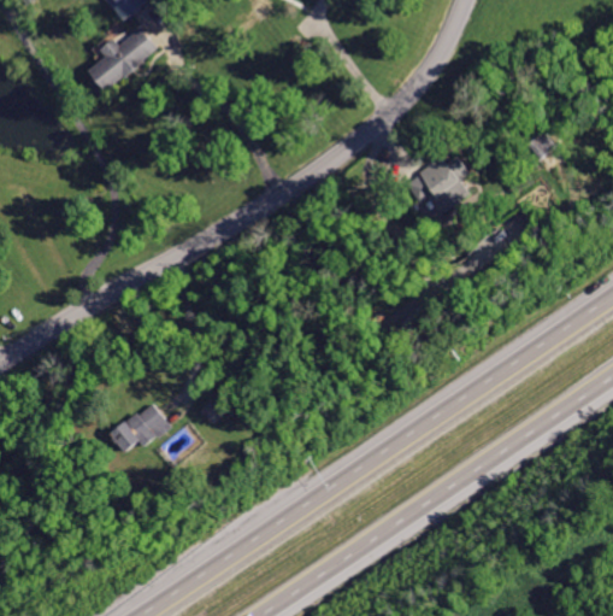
[(151,0),(111,0),(131,22),(143,11),(153,3),(151,0)]
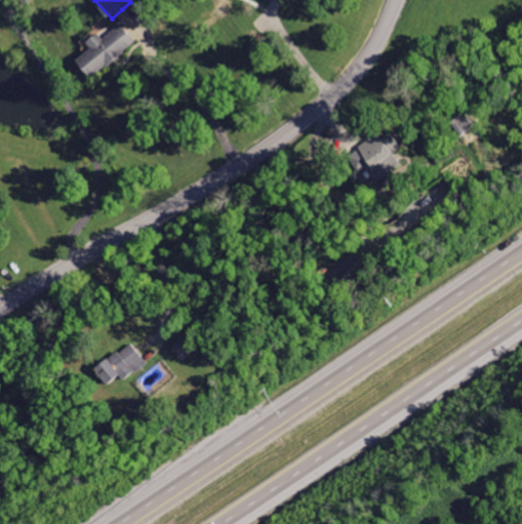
[(122,27),(103,43),(94,33),(81,43),(86,50),(71,63),(87,82),(135,44),(122,27)]
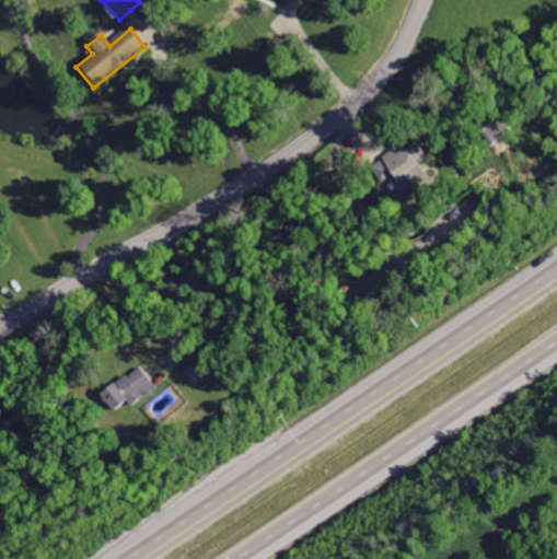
[(494,117),(479,130),(496,147),(510,134),(494,117)]
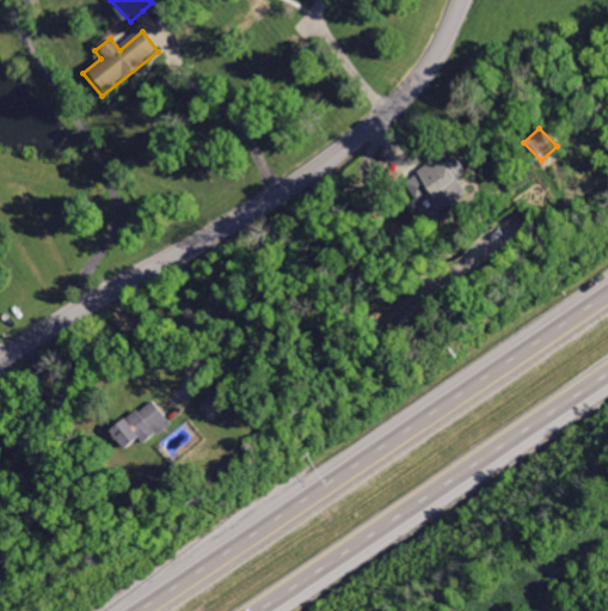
[(446,148),(403,182),(419,203),(428,197),(441,214),(468,193),(459,179),(466,175),(446,148)]
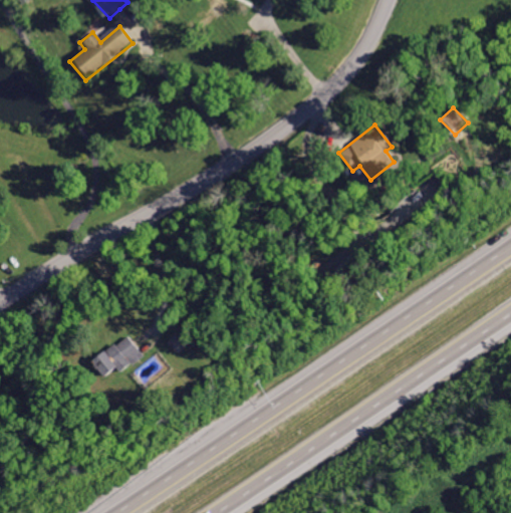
[(126,333),(91,361),(103,377),(116,367),(121,373),(145,355),(136,343),(126,333)]
